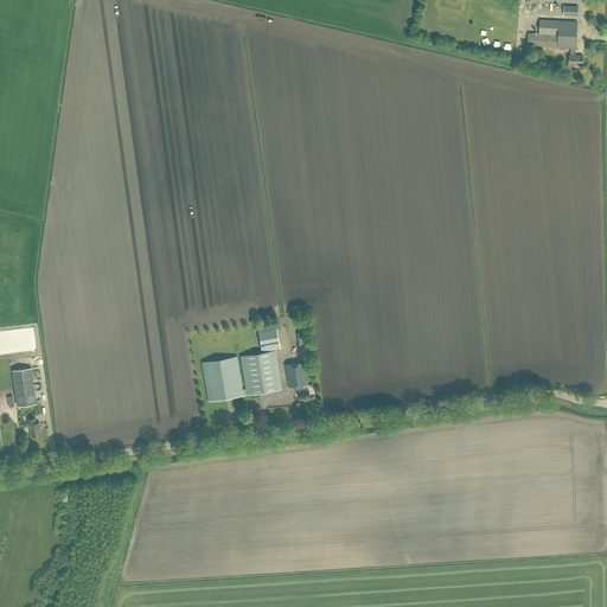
[(563,16),(579,16),(579,6),(563,5),(563,16)]
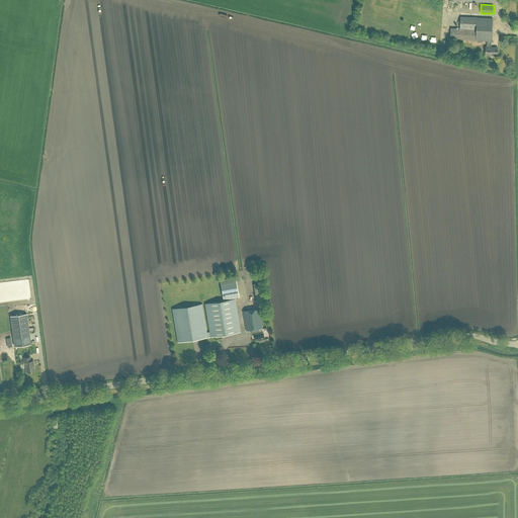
[(460,17),(460,28),(452,28),(452,39),(477,39),(477,40),(487,41),(487,47),(486,47),(486,55),(498,55),(499,55),(499,54),(499,52),(498,51),(498,47),(492,47),(493,18),(460,17)]
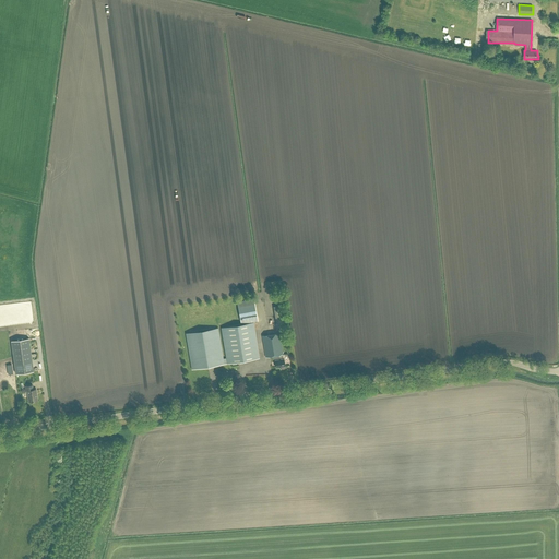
[(240,323),(258,320),(254,298),(237,301),(240,323)]
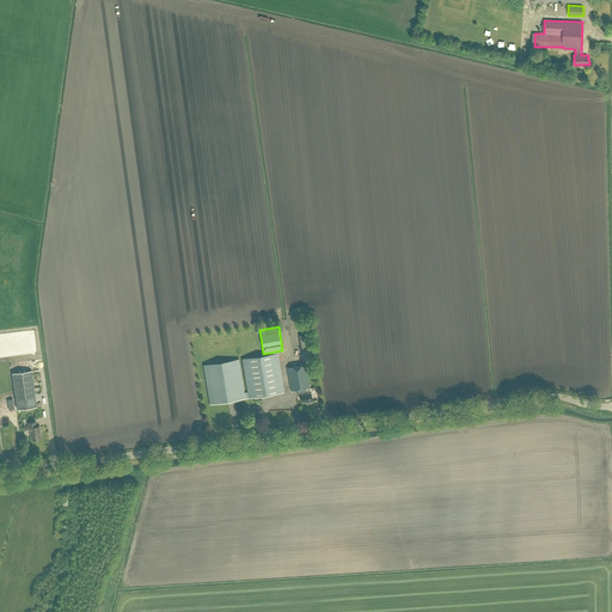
[(285,392),(277,353),(242,359),(246,391),(244,392),(239,359),(202,365),(209,404),(285,392)]
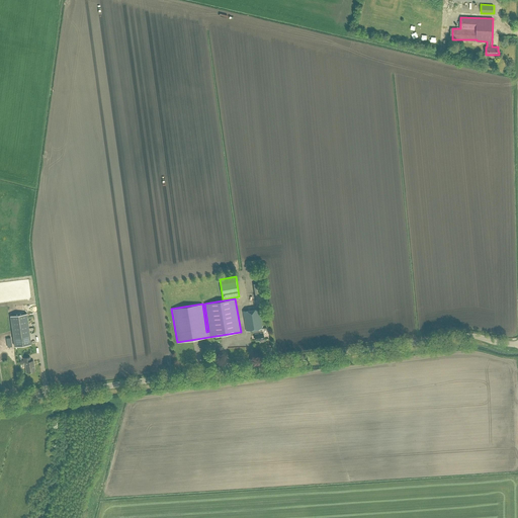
[(255,341),(259,340),(259,342),(264,341),(259,309),(243,311),(246,331),(254,330),(255,341)]
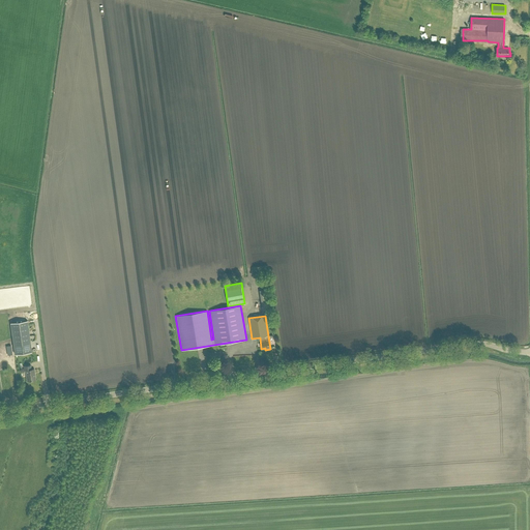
[(10,323),(15,354),(31,352),(27,321),(10,323)]
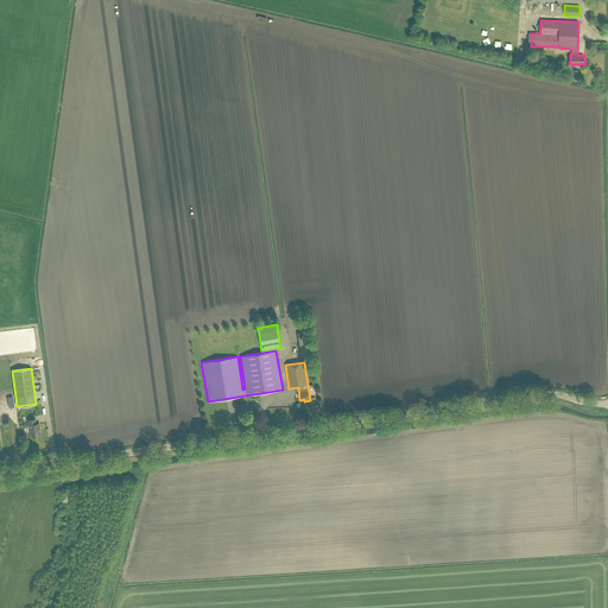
[(36,419),(27,420),(27,425),(30,425),(31,437),(42,436),(39,423),(36,423),(36,419)]
